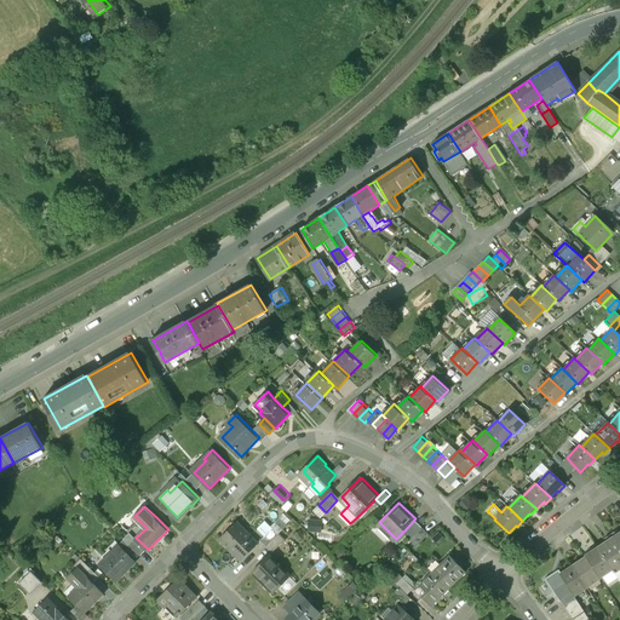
[(322,530),(327,517),(310,511),(305,523),(322,530)]
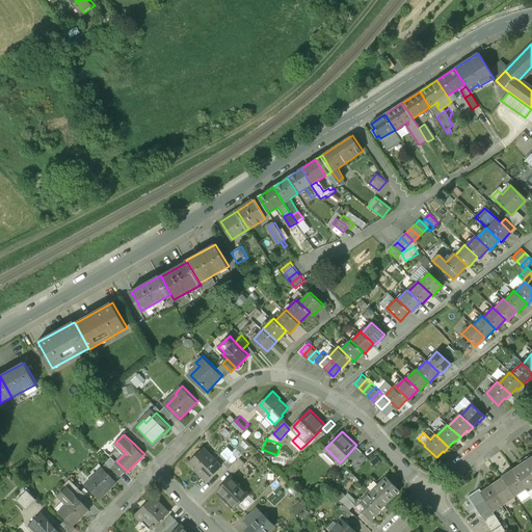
[(355,446),(347,455),(352,460),(362,452),(355,446)]
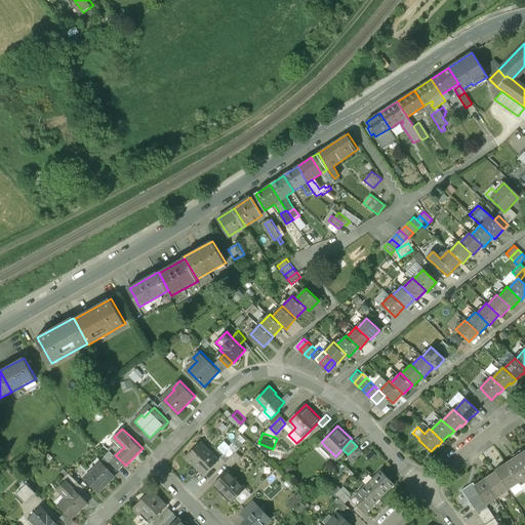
[(208,447),(205,449),(199,444),(188,455),(202,469),(208,463),(211,467),(219,458),(208,447)]
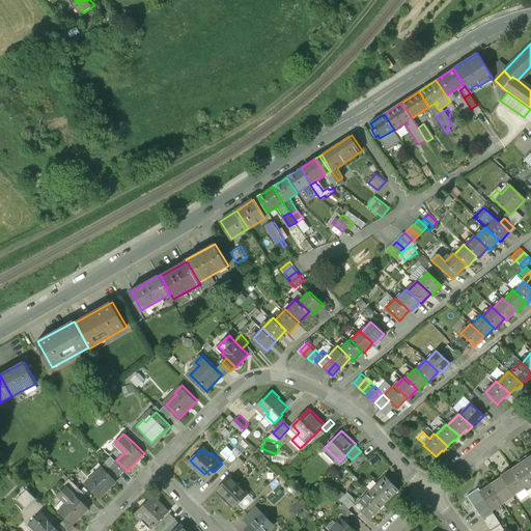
[(235,450),(225,460),(230,466),(240,455),(235,450)]
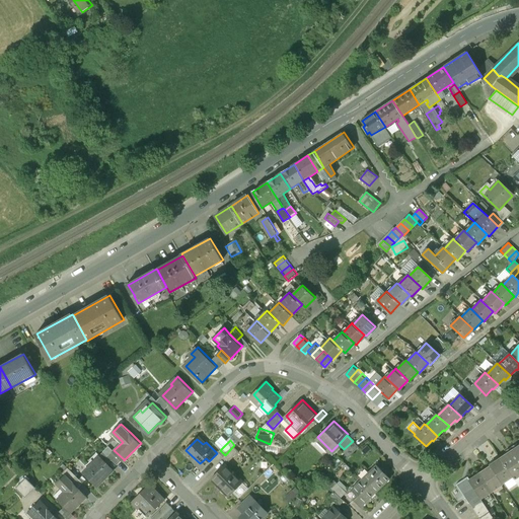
[(234,445),(225,455),(230,460),(239,450),(234,445)]
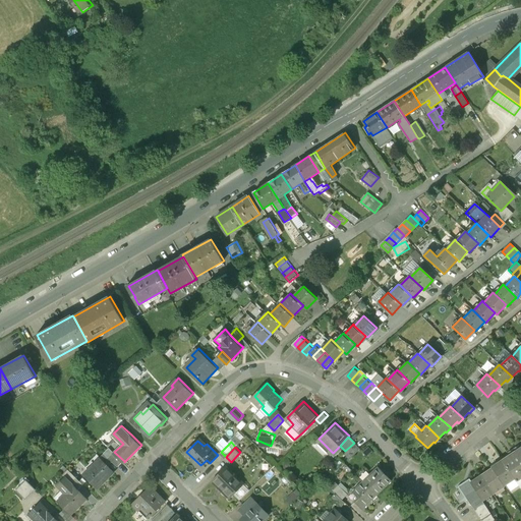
[(124,461),(114,452),(110,456),(120,465),(124,461)]
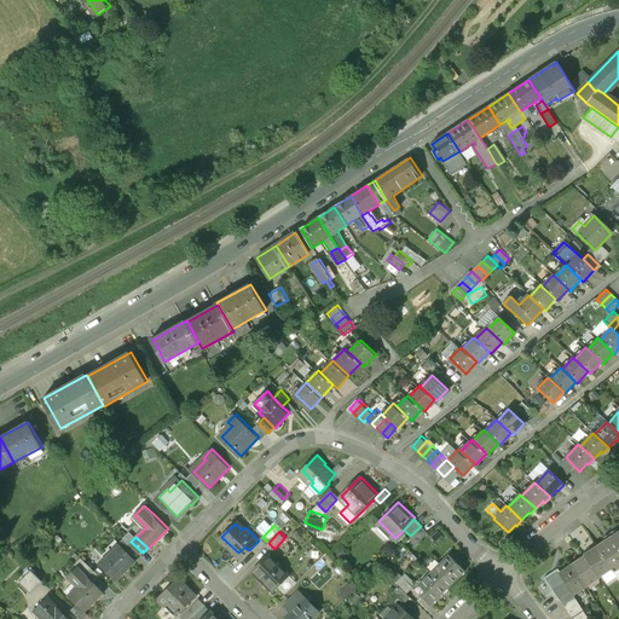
[(618,566),(618,548),(612,537),(596,548),(609,570),(612,571),(618,566)]
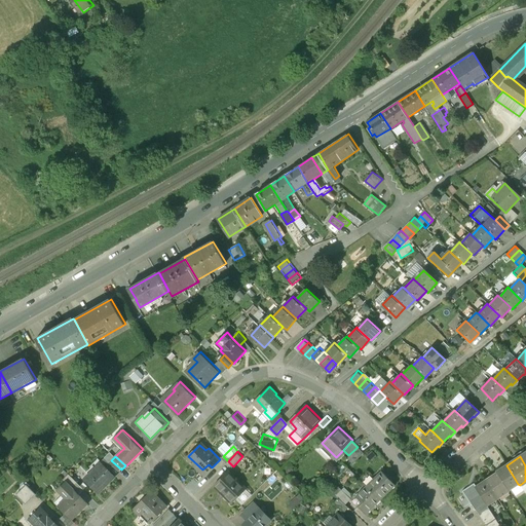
[(105,462),(98,470),(88,479),(101,491),(117,475),(105,462)]
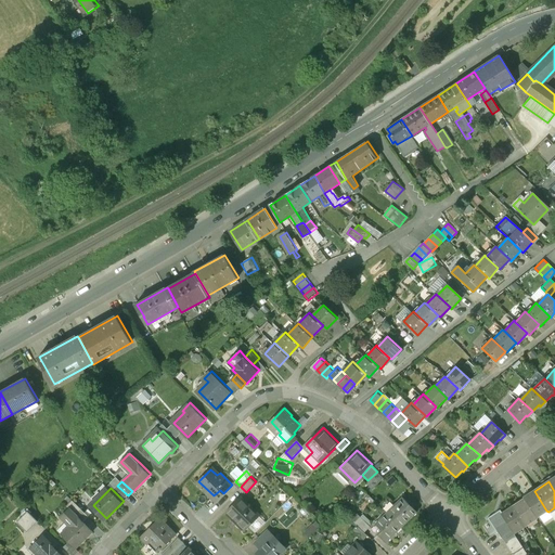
[(534,491),(523,498),(524,500),(536,517),(546,511),(534,491)]
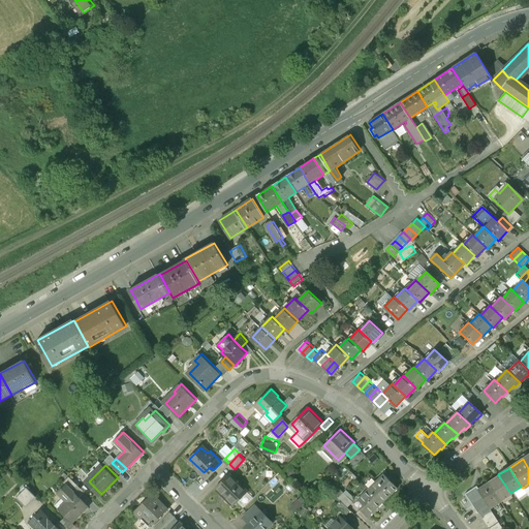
[(249,490),(230,472),(217,486),(235,503),(249,490)]
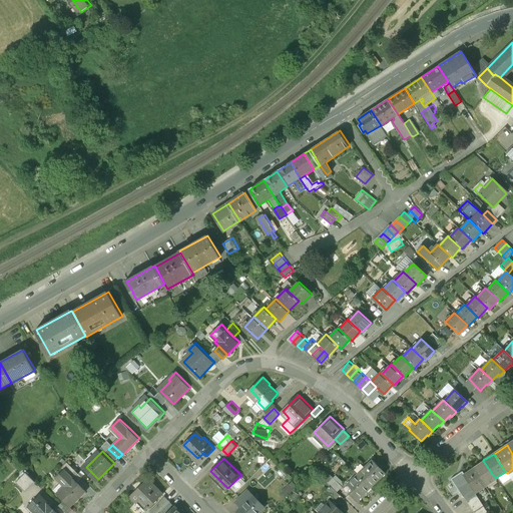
[(373,458),(359,472),(370,484),(378,477),(385,471),(373,458)]
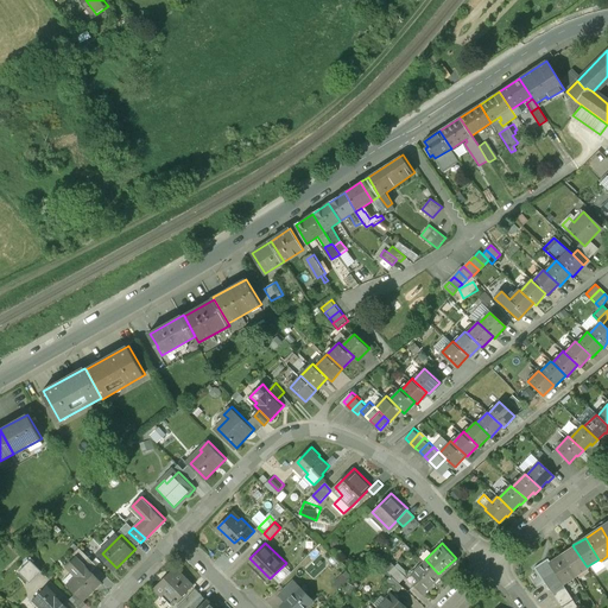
[(93,556),(82,546),(76,552),(80,555),(87,563),(93,556)]
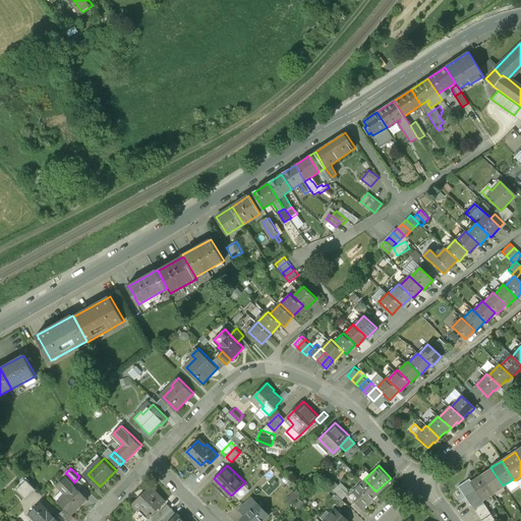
[(491,469),(481,476),(493,495),(504,487),(503,485),(491,469)]
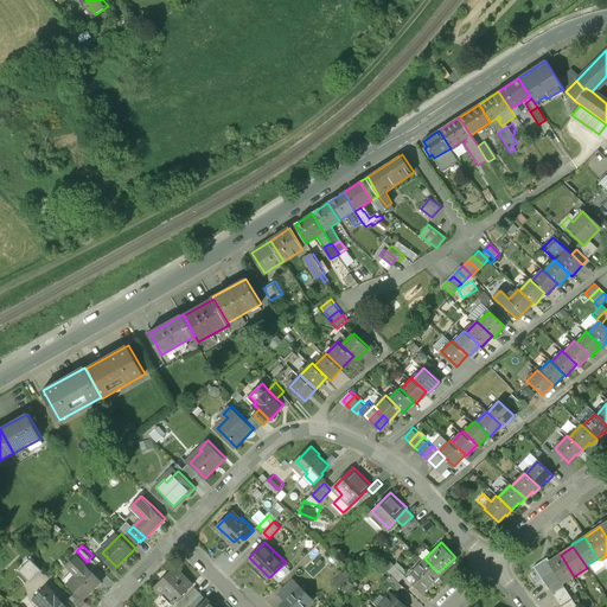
[(87,562),(80,554),(70,563),(80,574),(71,582),(87,596),(100,583),(97,581),(101,576),(87,562)]
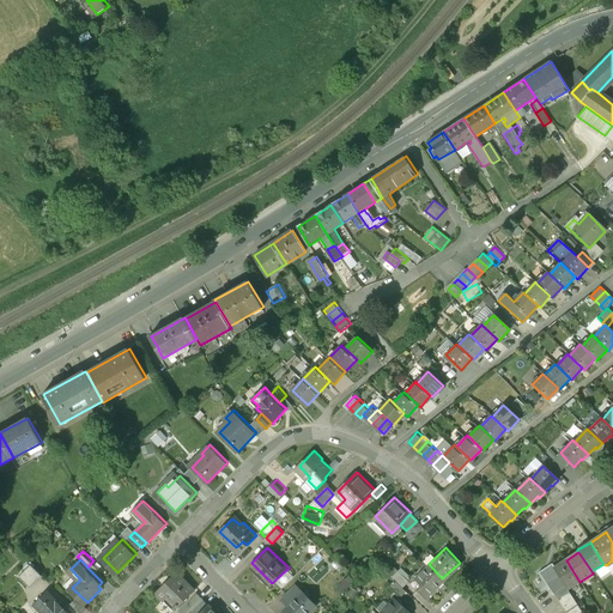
[(568,590),(580,582),(566,560),(553,569),(568,590)]
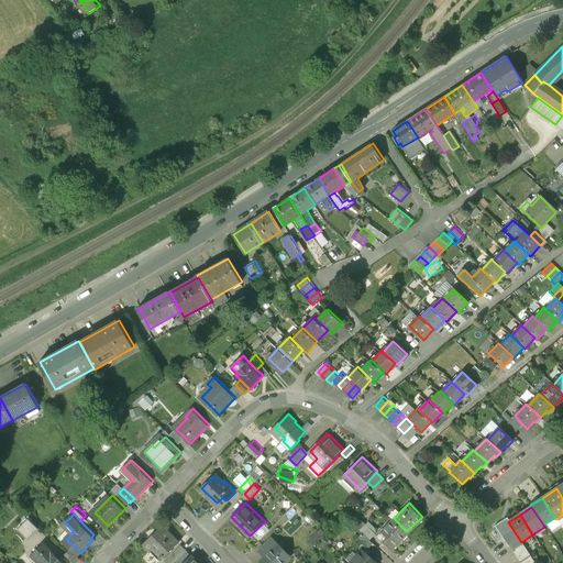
[(41,526),(31,516),(20,527),(30,537),(41,526)]
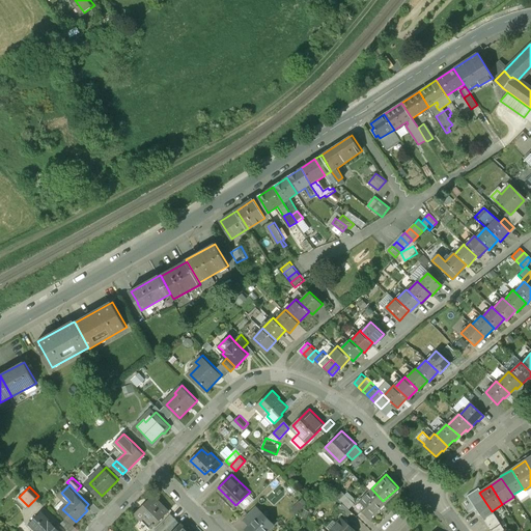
[(383,501),(371,488),(361,499),(367,504),(363,508),(370,515),(378,507),(378,506),(383,501)]
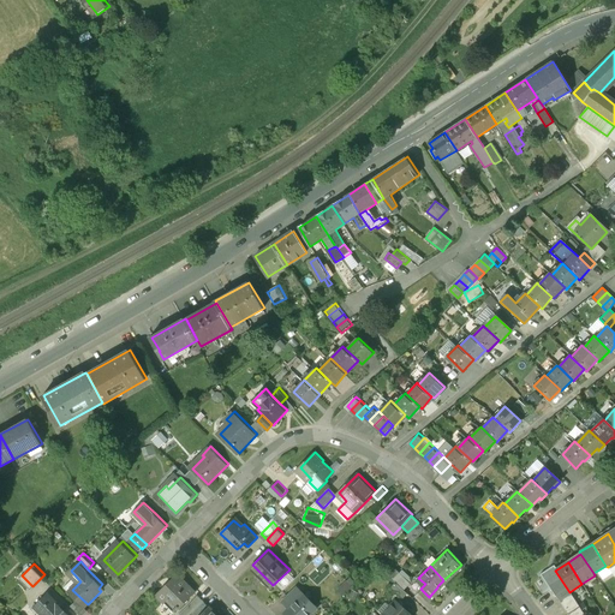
[(411,580),(401,571),(395,577),(398,580),(405,586),(411,580)]
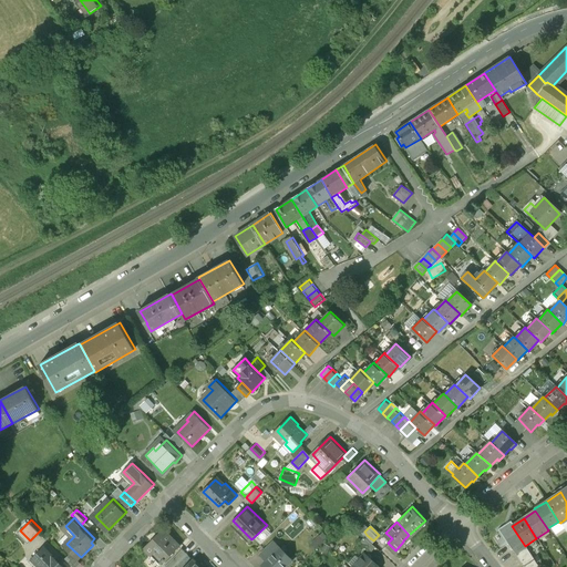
[(165,528),(146,547),(162,563),(181,544),(165,528)]
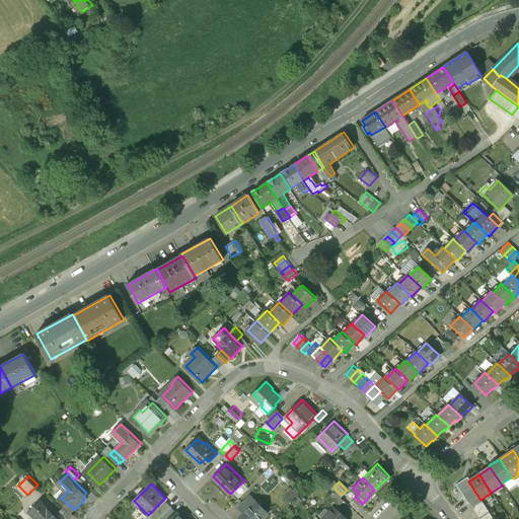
[(342,495),(336,490),(330,495),(339,503),(345,498),(342,495)]
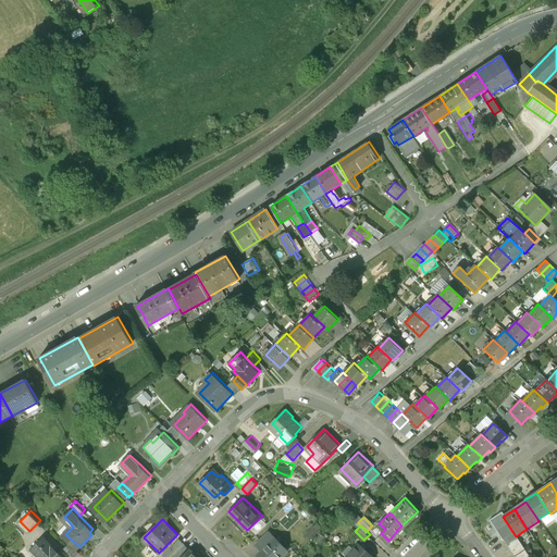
[(517,539),(509,528),(499,534),(506,545),(517,539)]
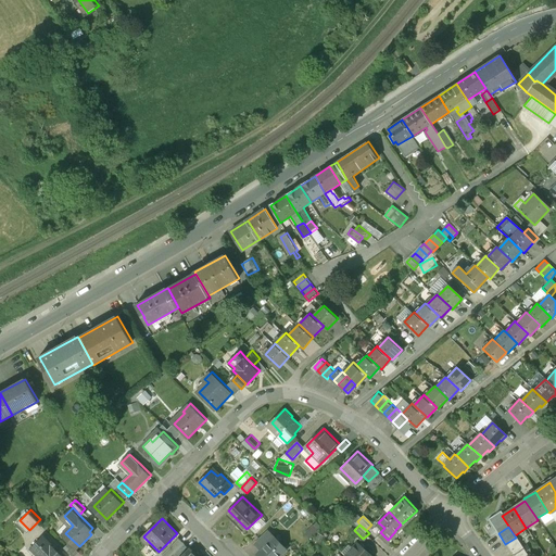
[(269,529),(262,538),(267,543),(276,534),(269,529)]
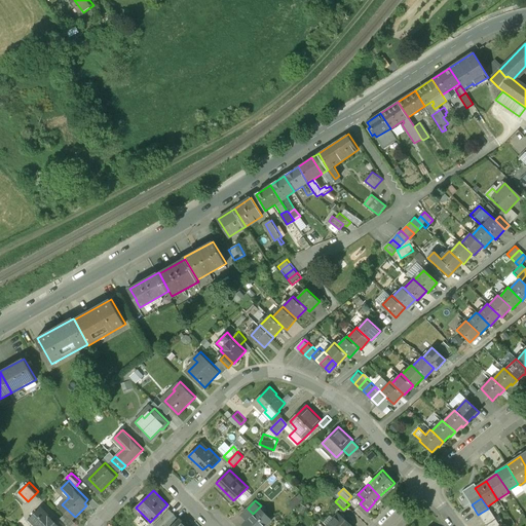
[(49,514),(42,505),(30,518),(37,525),(36,525),(63,525),(50,513),(49,514)]
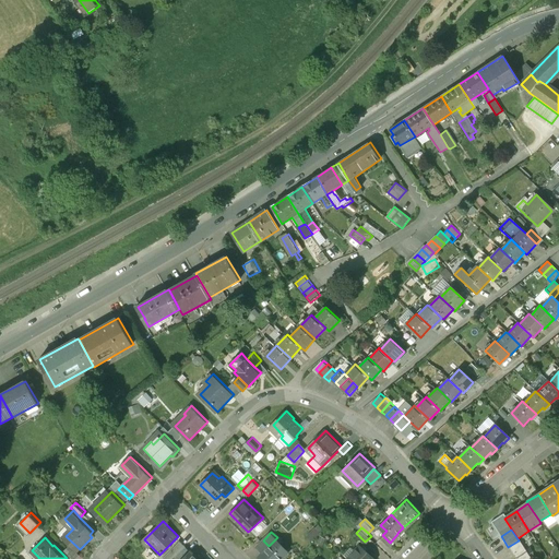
[(280,558),(289,550),(277,537),(269,546),(264,550),(260,555),(263,558),(280,558)]
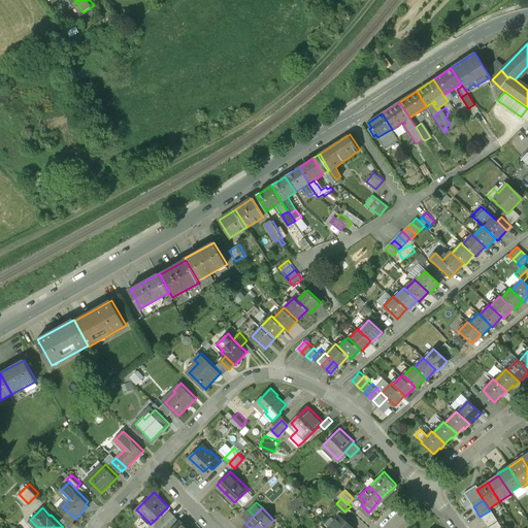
[(171,510),(155,527),(163,527),(176,515),(171,510)]
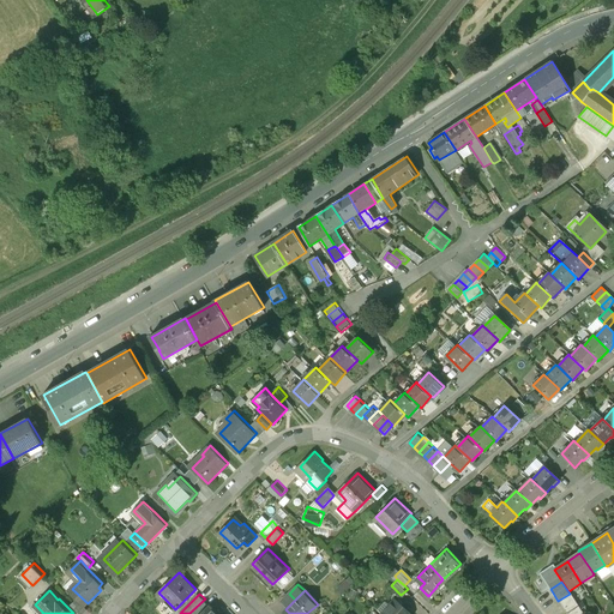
[(289,594),(283,599),(290,605),(295,600),(289,594)]
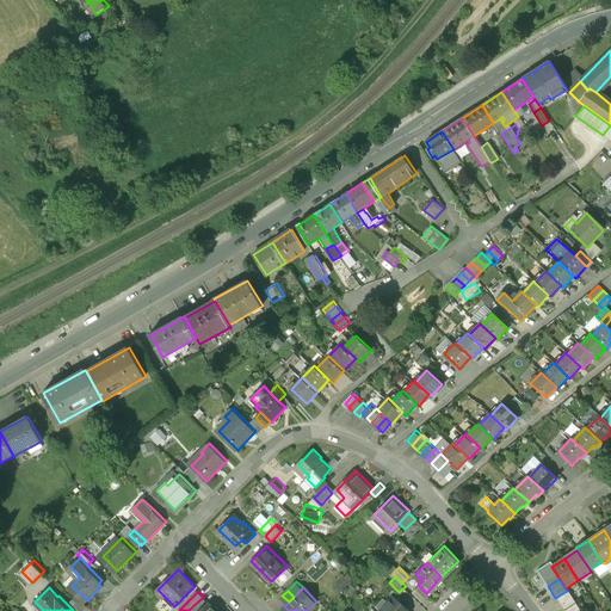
[(567,591),(555,598),(560,605),(571,597),(567,591)]
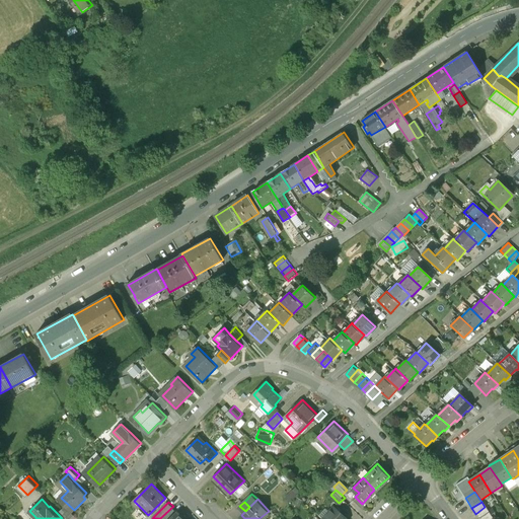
[(336,504),(329,510),(332,512),(327,518),(347,518),(350,517),(336,504)]
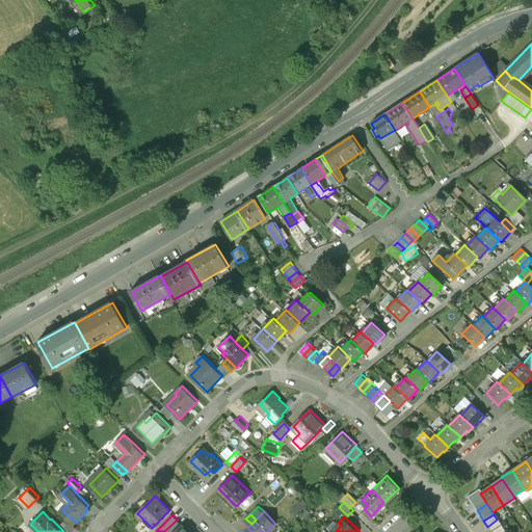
[(497,520),(487,527),(490,531),(501,526),(497,520)]
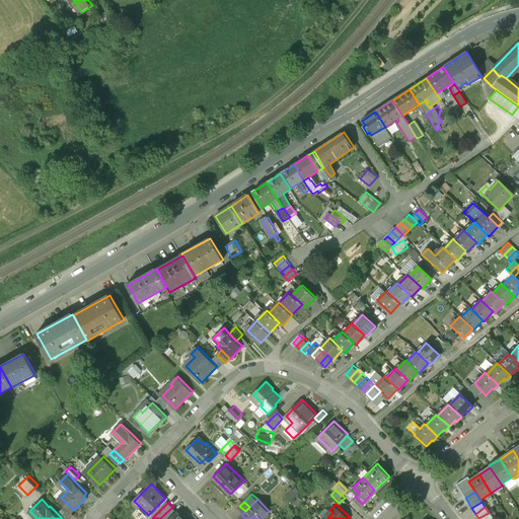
[(187,518),(178,510),(169,518),(187,518)]
